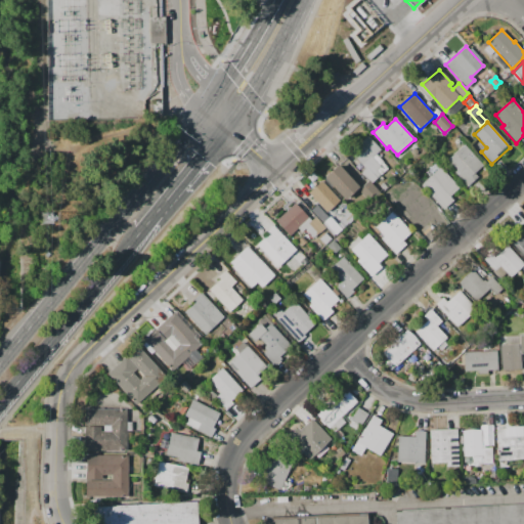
[(367,135),(380,150),(372,158),(380,166),(376,170),(380,175),(372,183),(361,172),(365,169),(349,151),(367,135)]
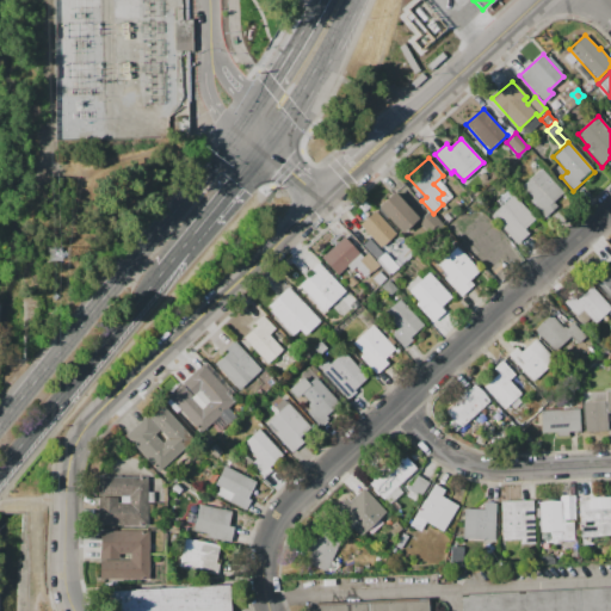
[(541,168),(563,195),(554,202),(557,207),(544,217),(528,199),(530,197),(520,186),(541,168)]
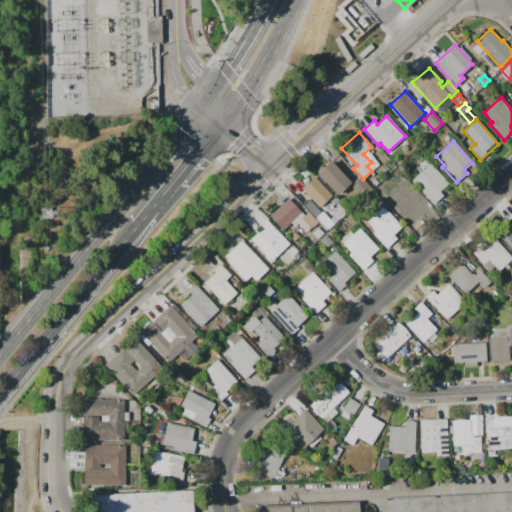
[(425,159),(448,184),(438,192),(442,196),(433,204),(419,189),(421,187),(413,178),(419,172),(415,168),(425,159)]
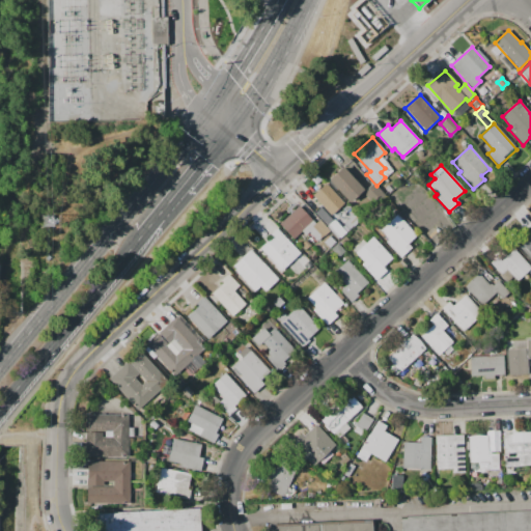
[(342,166),(363,189),(361,191),(363,193),(357,200),(354,197),(348,202),(328,178),(342,166)]
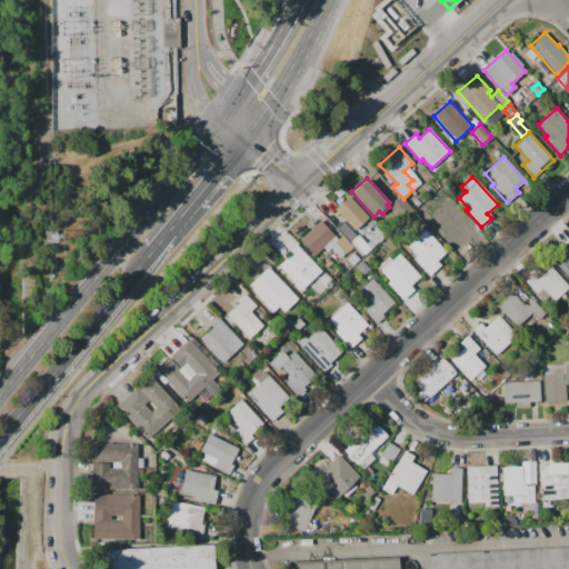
[(349,196),(369,218),(355,230),(335,209),(349,196)]
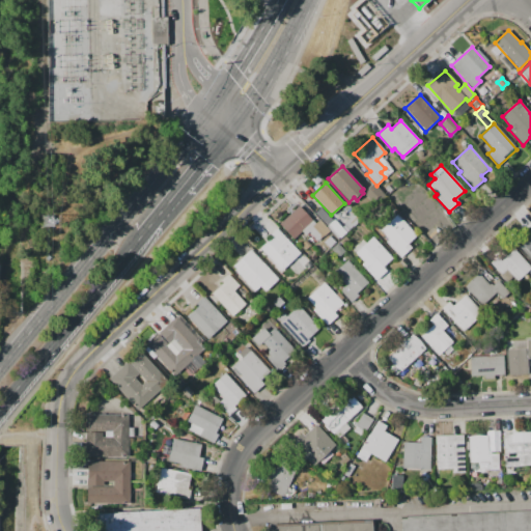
[(422,191),(427,197),(426,198),(441,215),(429,225),(431,227),(424,233),(401,210),(408,204),(404,200),(416,190),(419,194),(422,191)]
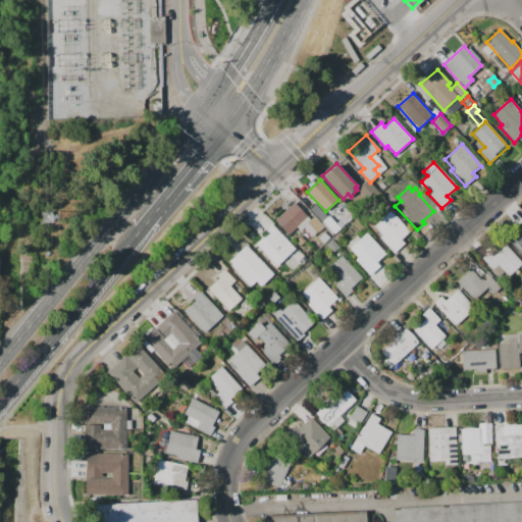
[(274,220),(294,202),(310,219),(314,216),(323,226),(312,237),(304,227),(300,230),(297,227),(288,236),(274,220)]
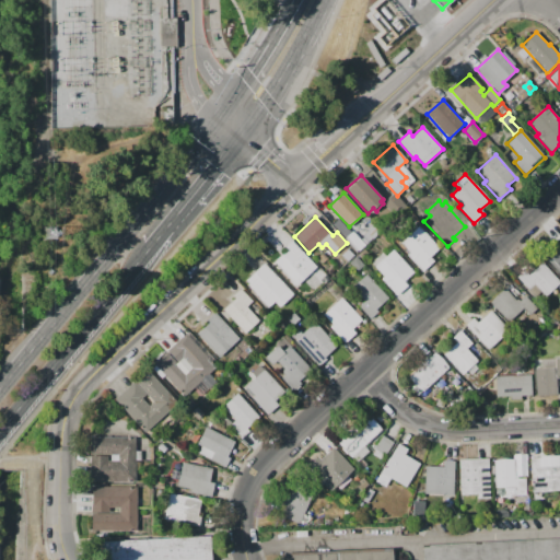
[(366,231),(374,224),(381,231),(373,238),(366,231)]
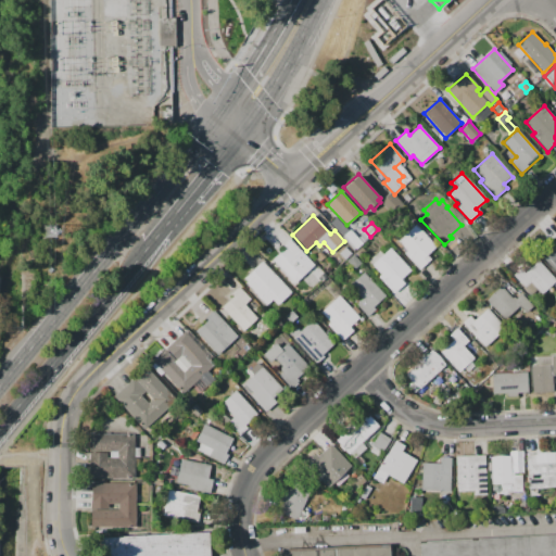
[(416,225),(436,248),(427,255),(430,260),(419,269),(405,254),(407,251),(397,241),(416,225)]
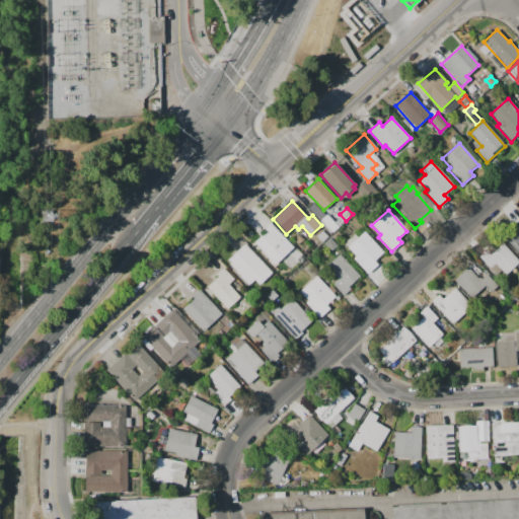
[(326,215),(339,228),(331,234),(319,221),(326,215)]
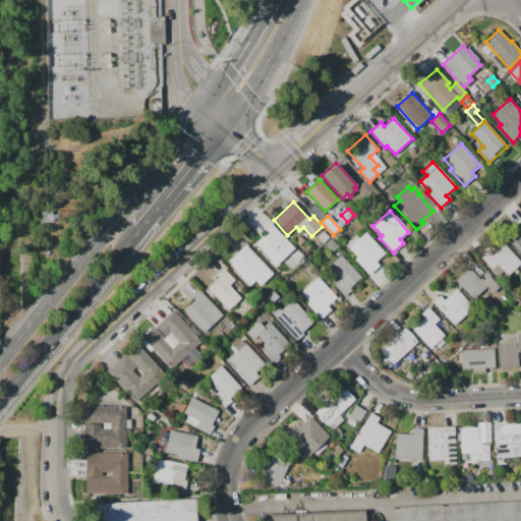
[(520,253),(505,236),(520,221),(520,253)]
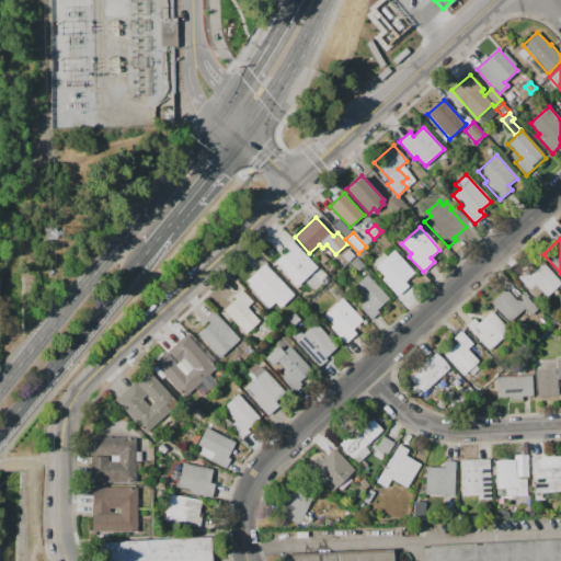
[(293,241),(317,267),(296,286),(275,262),(287,251),(284,248),(293,241)]
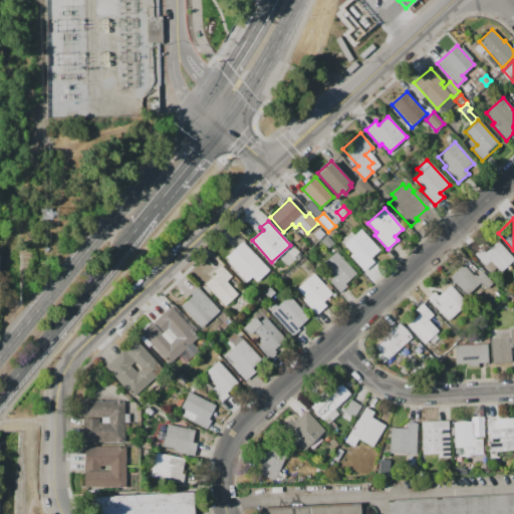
[(319,240),(313,234),(319,229),(324,235),(319,240)]
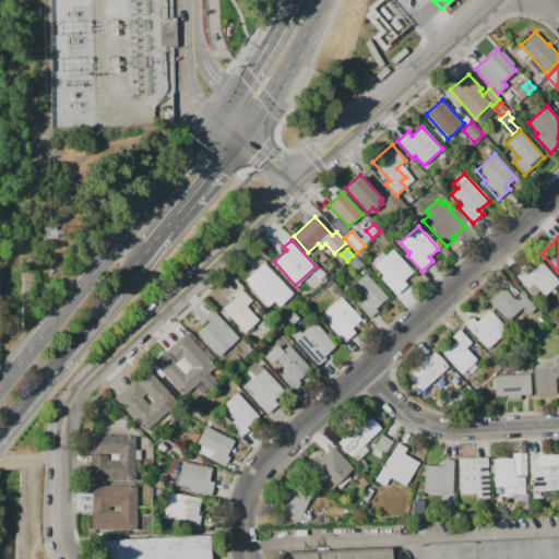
[(395,296),(380,278),(383,276),(370,262),(381,252),(384,256),(392,249),(413,272),(403,281),(406,285),(395,296)]
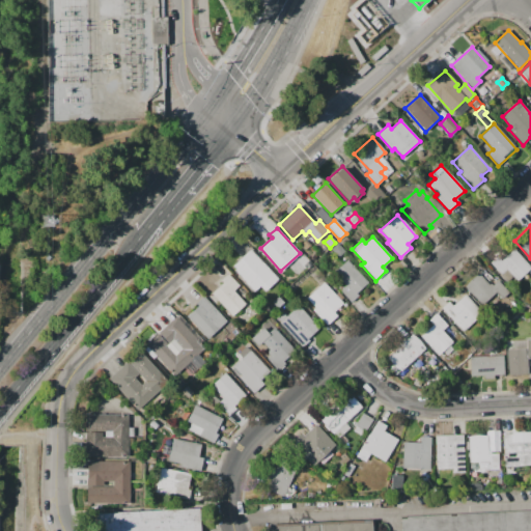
[(337,244),(344,251),(338,257),(331,249),(337,244)]
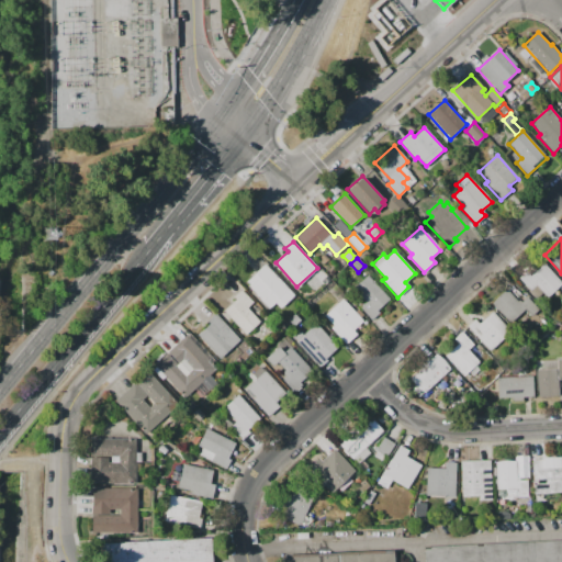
[(265,263),(290,291),(284,295),(289,301),(280,308),(276,303),(268,310),(248,288),(249,285),(246,281),(265,263)]
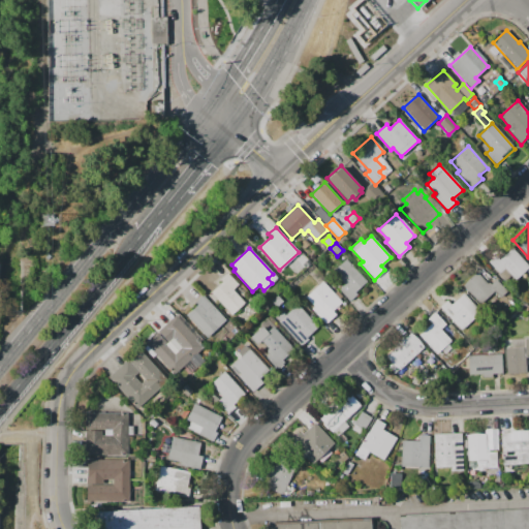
[(488,261),(495,254),(499,259),(512,248),(528,266),(528,268),(515,281),(504,269),(499,274),(488,261)]
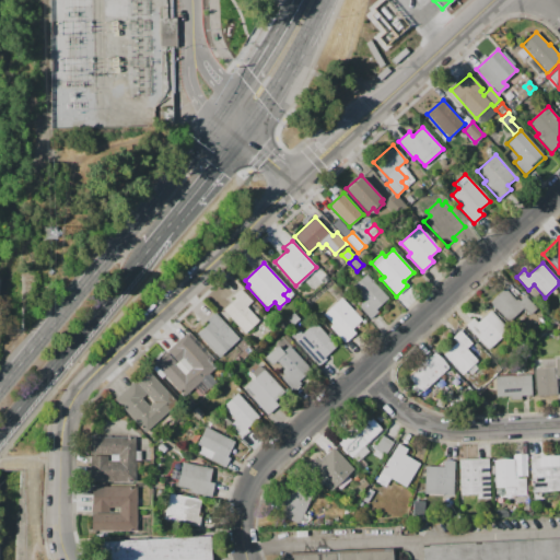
[(366,275),(388,299),(375,310),(378,312),(370,319),(359,306),(364,301),(352,288),(366,275)]
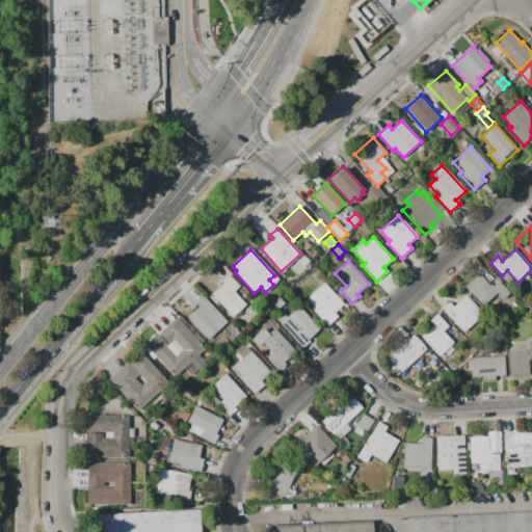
[(464,287),(479,273),(489,286),(490,285),(493,286),(499,281),(510,293),(503,299),(497,293),(482,306),(464,287)]
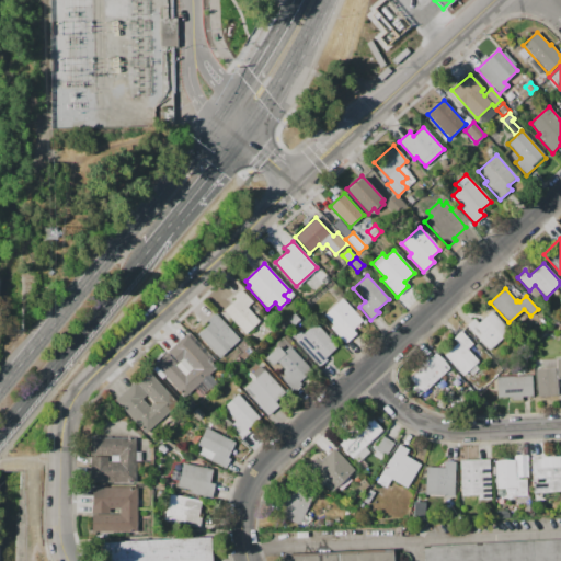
[(241,289),(252,302),(247,307),(259,321),(244,334),(222,310),(236,299),(233,297),(241,289)]
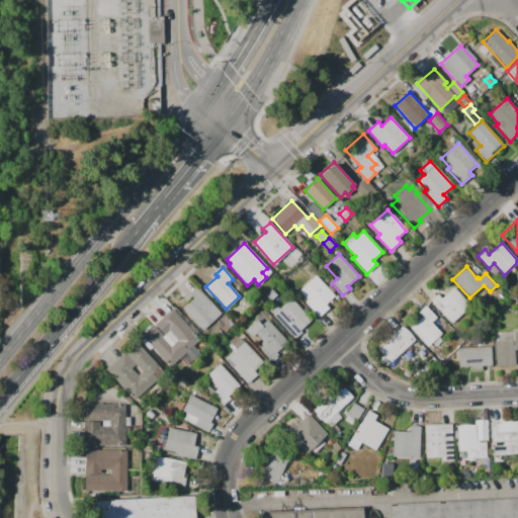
[(316,275),(335,296),(325,305),(329,309),(319,318),(306,303),(308,300),(298,290),(316,275)]
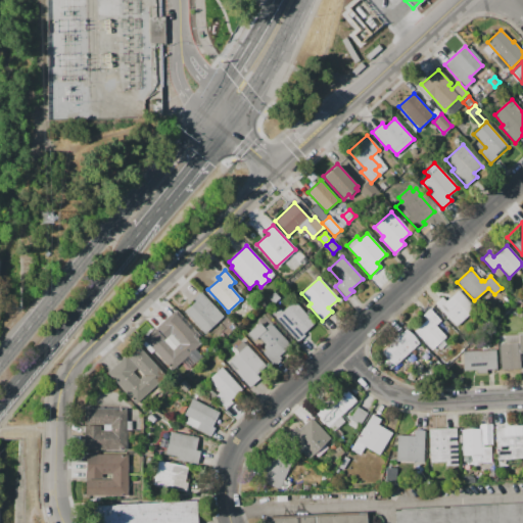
[(434,303),(441,297),(444,301),(458,289),(475,308),(456,327),(434,303)]
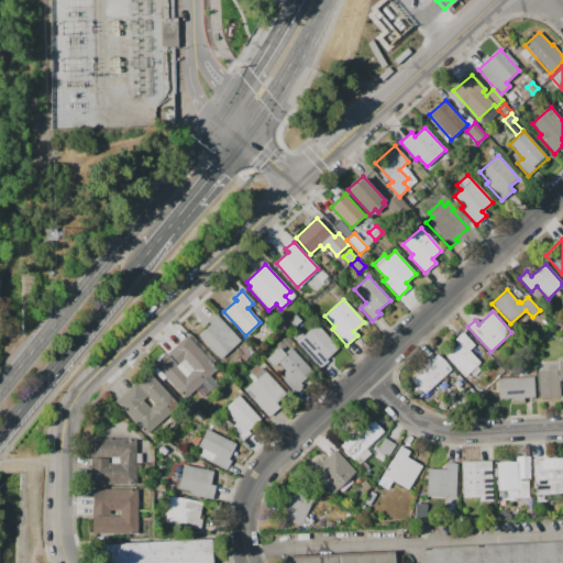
[(216,315),(240,341),(220,360),(198,335),(210,323),(208,321),(216,315)]
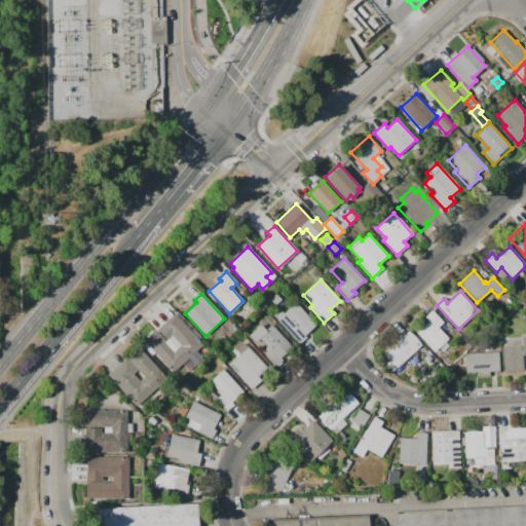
[(296,302),(316,326),(309,332),(311,334),(299,344),(272,314),(279,308),(284,313),(296,302)]
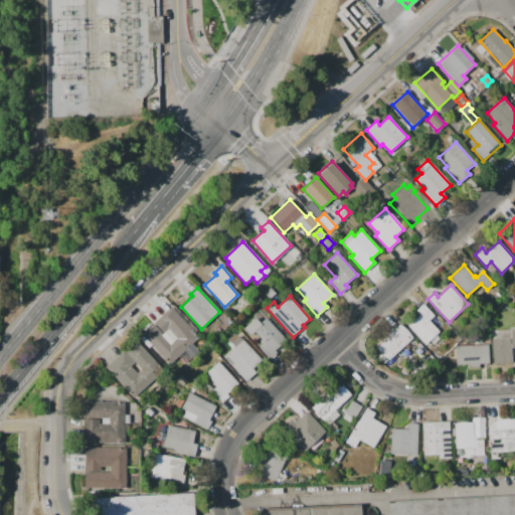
[(407,326),(419,315),(415,310),(422,304),(434,316),(428,320),(439,331),(423,345),(407,326)]
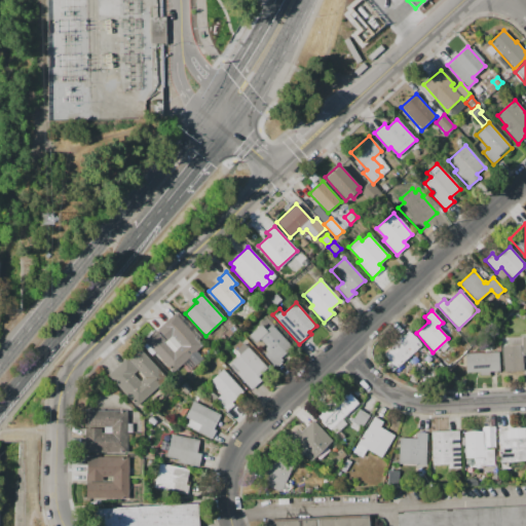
[(175,312),(203,344),(196,351),(202,359),(195,365),(189,359),(174,373),(144,340),(175,312)]
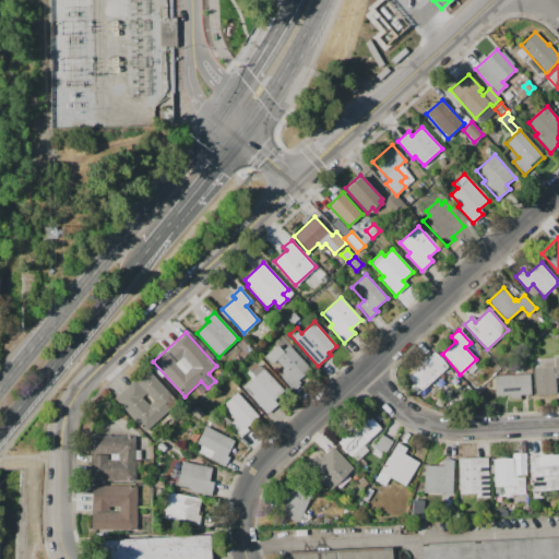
[(288,344),(310,369),(298,381),(299,383),(293,390),(281,377),(283,375),(280,370),(283,368),(275,360),(271,365),(262,356),(276,344),(282,351),(288,344)]
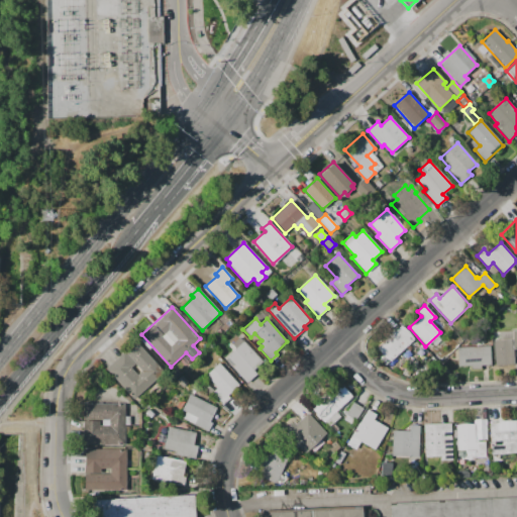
[(385,365),(380,359),(384,356),(376,347),(401,325),(413,339),(385,365)]
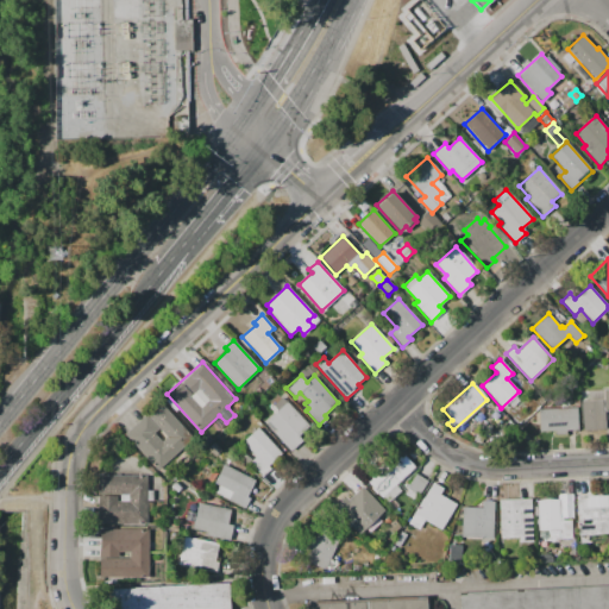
[(583,429),(582,400),(588,400),(588,390),(608,389),(608,408),(604,408),(606,429),(583,429)]
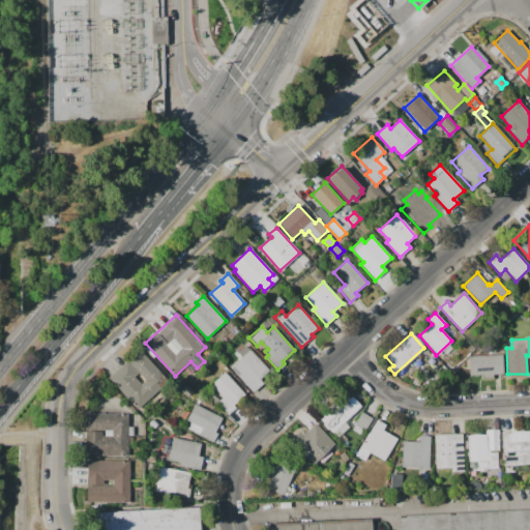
[(246,345),(269,371),(260,378),(264,383),(253,393),(238,377),(240,375),(232,365),(241,357),(237,353),(246,345)]
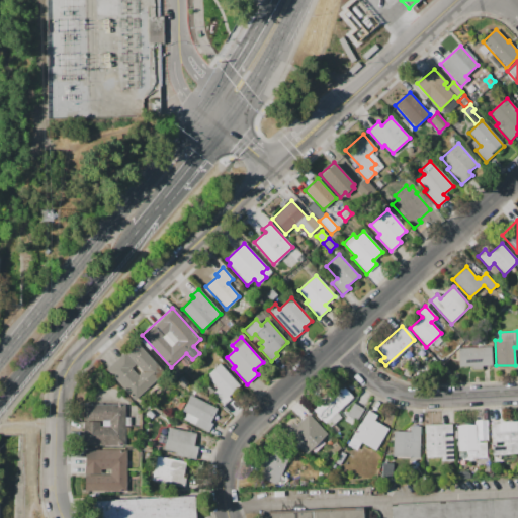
[(137,342),(164,372),(134,400),(105,369),(137,342)]
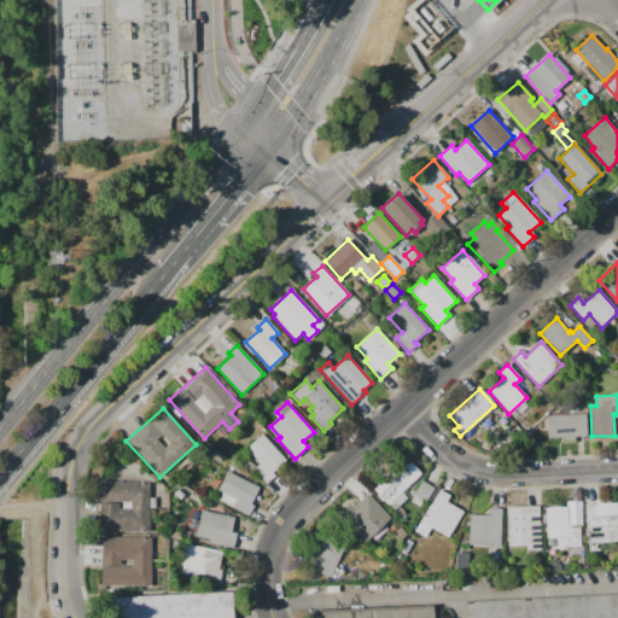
[(546,415),(586,413),(587,435),(575,436),(575,438),(564,439),(564,436),(547,437),(546,415)]
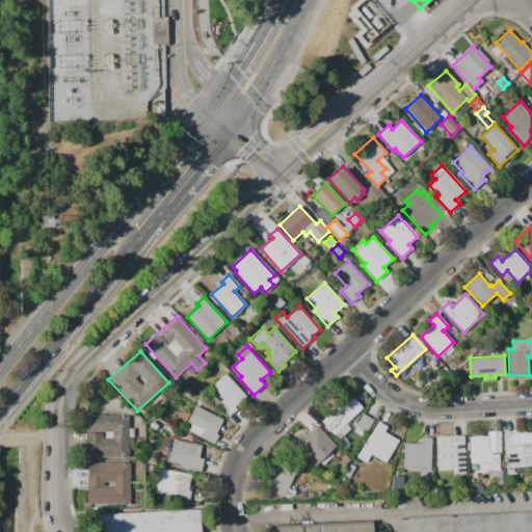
[(225,373),(245,396),(234,407),(236,409),(229,416),(218,403),(223,398),(212,386),(225,373)]
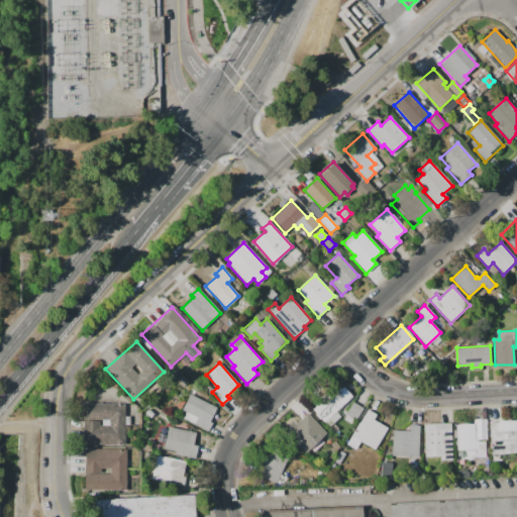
[(325,421),(312,407),(335,386),(348,400),(325,421)]
